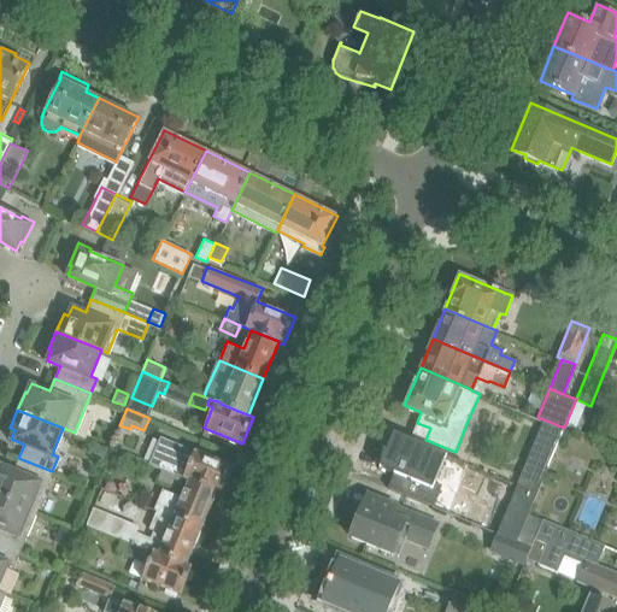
[(381,462),(378,466),(381,466),(394,472),(388,486),(434,505),(440,490),(439,490),(441,484),(435,482),(436,482),(435,481),(445,458),(447,454),(447,453),(393,431),(386,448),(383,448),(382,452),(385,453),(381,460),(381,462)]
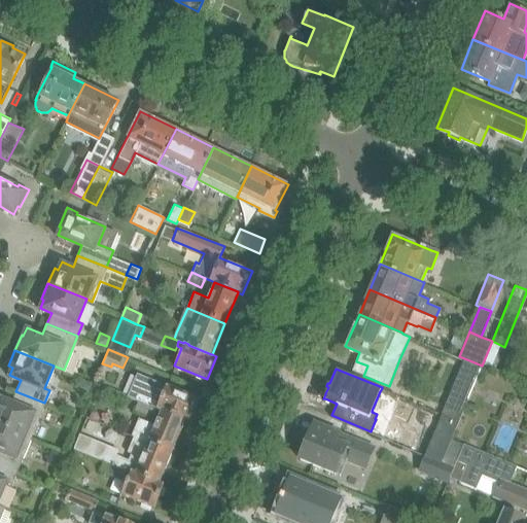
[(138,399),(151,406),(162,410),(185,419),(184,419),(189,421),(199,398),(167,385),(138,373),(129,396),(138,399)]
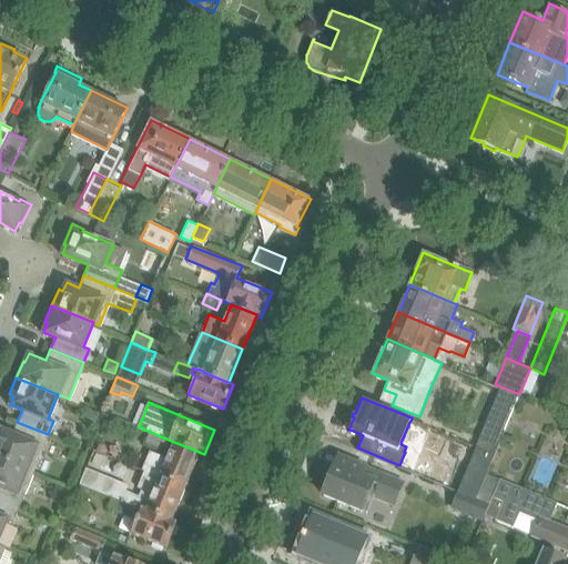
[(97,414),(87,410),(82,420),(93,424),(97,414)]
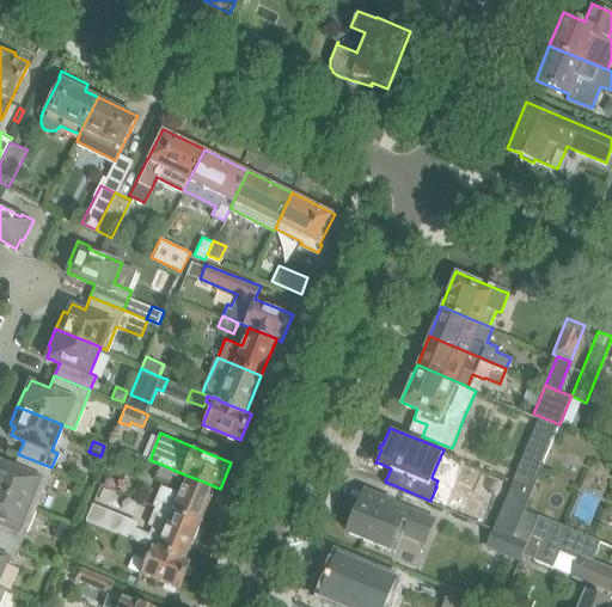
[(524,453),(513,478),(532,486),(544,460),(524,453)]
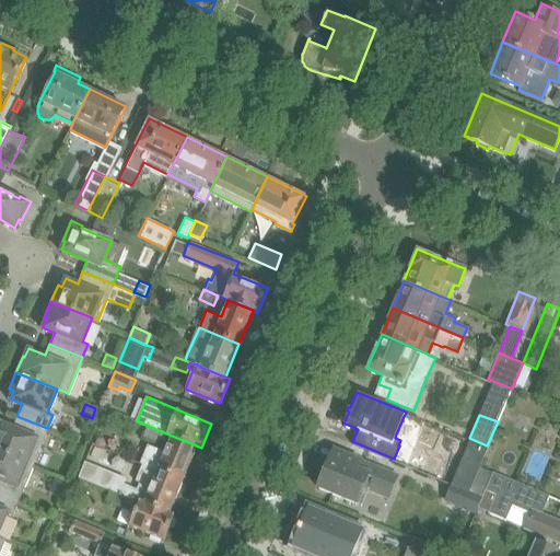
[(0,450),(33,464),(47,428),(16,416),(12,427),(0,421),(0,450)]
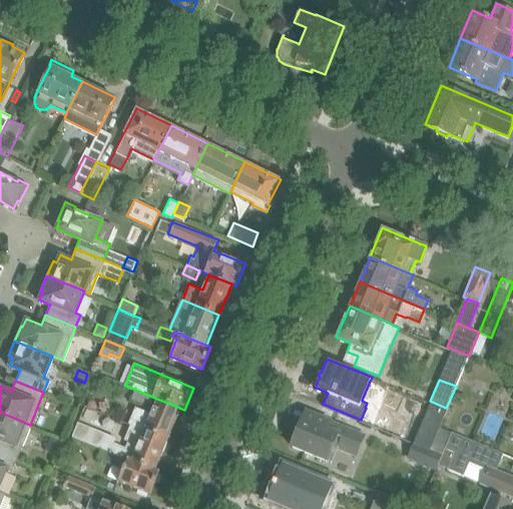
[(144,404),(147,395),(134,389),(130,398),(144,404)]
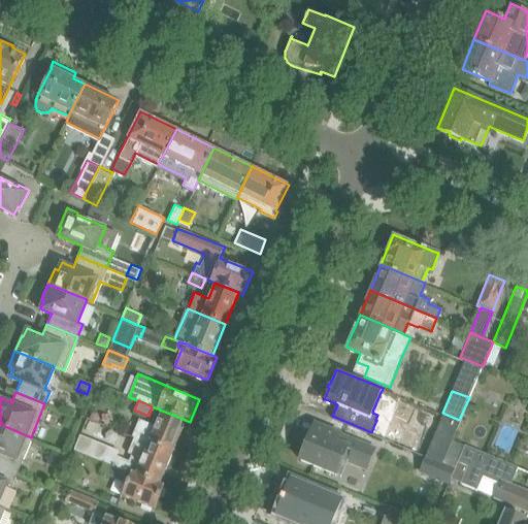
[(172,451),(185,420),(186,420),(162,411),(156,425),(139,418),(132,435),(172,451)]
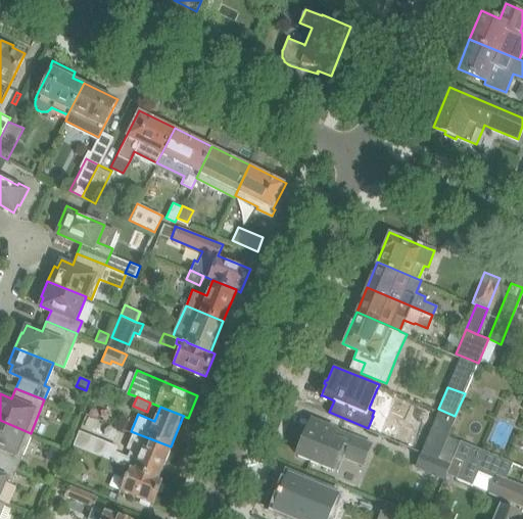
[(76,415),(64,410),(60,421),(72,426),(76,415)]
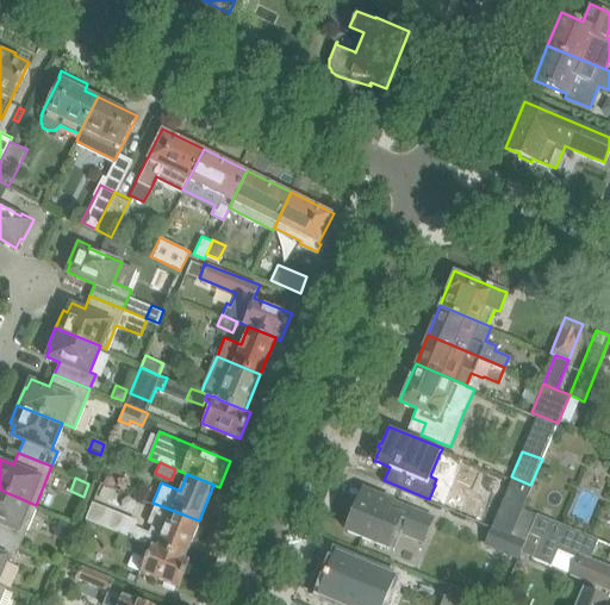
[(363,487),(347,528),(388,546),(396,528),(423,538),(431,516),(363,487)]
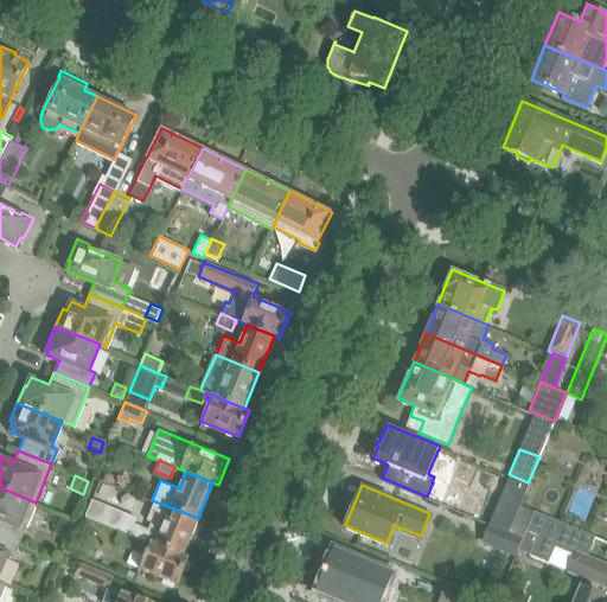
[(36,503),(0,487),(0,533),(19,542),(36,503)]
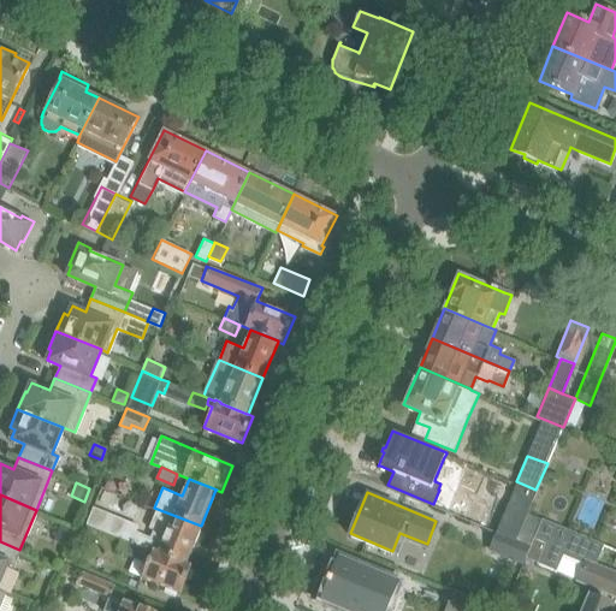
[(185,563),(201,526),(154,508),(157,509),(149,527),(154,528),(150,537),(136,531),(138,525),(94,505),(87,522),(122,537),(153,550),(158,552),(185,563)]
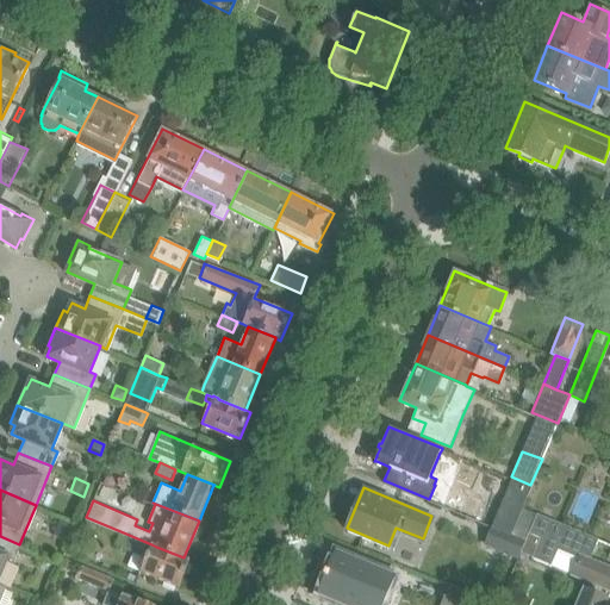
[(502,500),(491,525),(495,526),(510,534),(521,509),(502,500)]
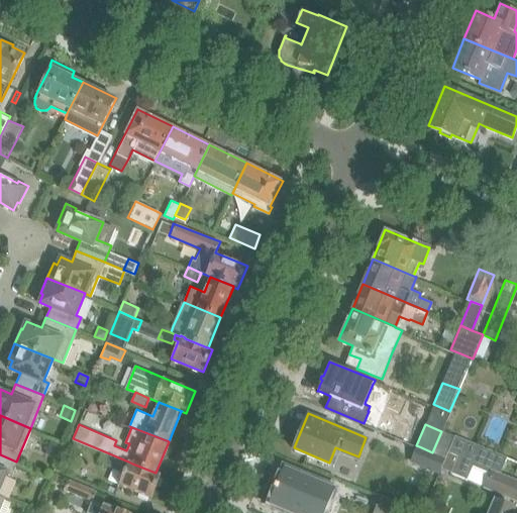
[(419,446),(413,460),(437,471),(438,467),(452,434),(453,432),(443,428),(441,431),(432,452),(419,446)]
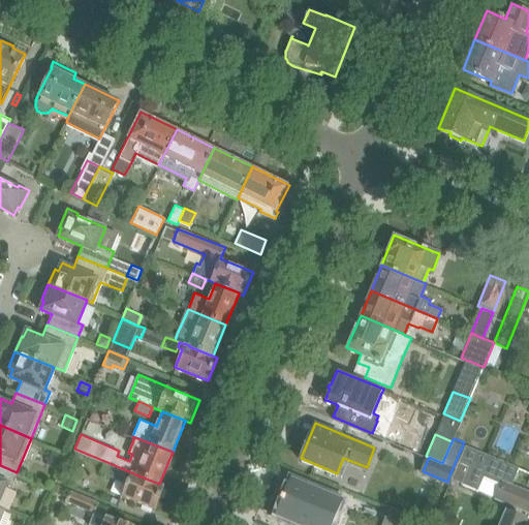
[(463,444),(448,477),(474,488),(480,473),(503,483),(510,486),(518,467),(463,444)]
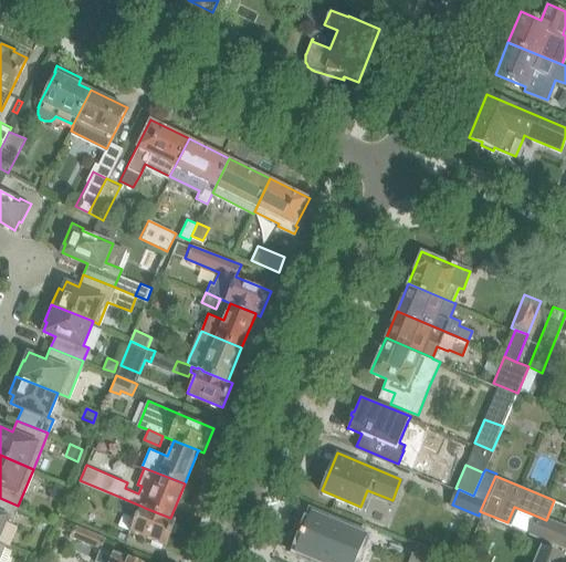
[(66,486),(54,480),(46,497),(60,502),(66,486)]
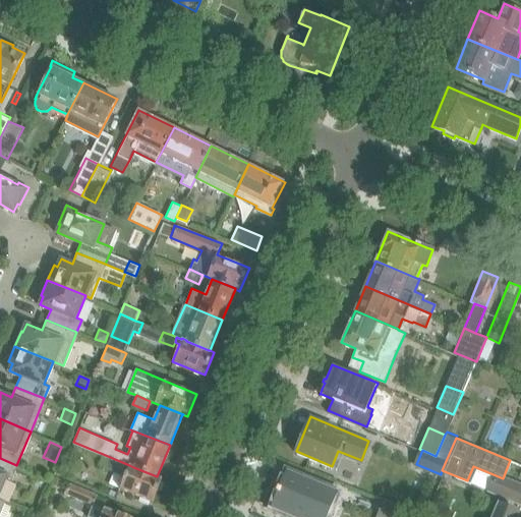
[(129,465),(103,454),(99,463),(125,474),(120,487),(152,501),(162,477),(157,476),(133,467),(129,465)]
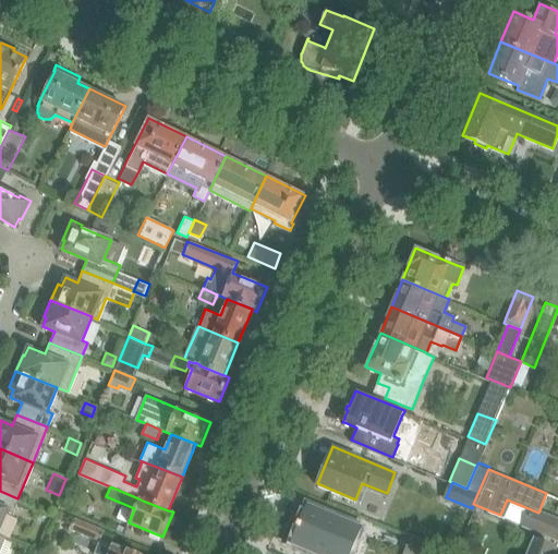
[(12,512),(17,498),(0,491),(0,524),(7,509),(12,512)]
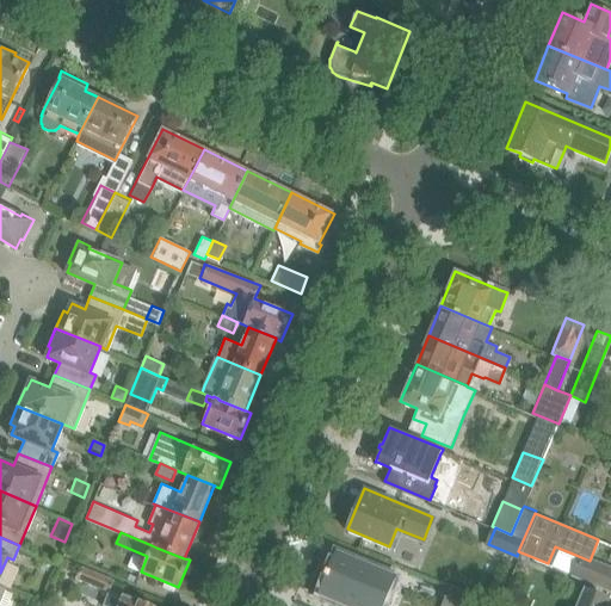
[(321,592),(321,593),(323,594),(328,597),(351,605),(381,605),(384,599),(394,577),(337,554),(328,574),(326,573),(323,576),(327,579),(321,592)]
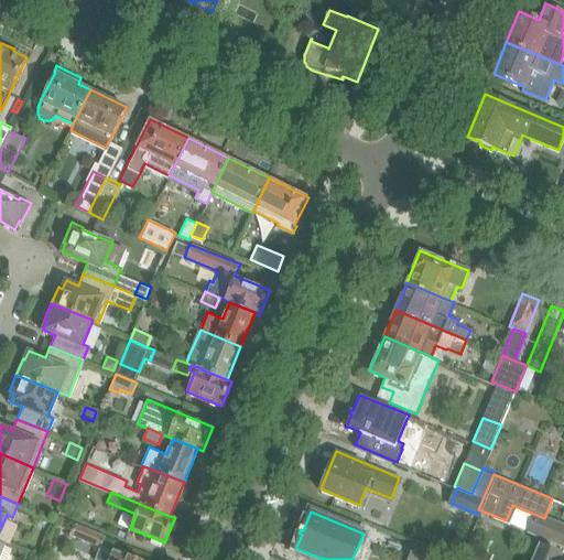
[(563,526),(537,515),(530,530),(563,545),(563,526)]
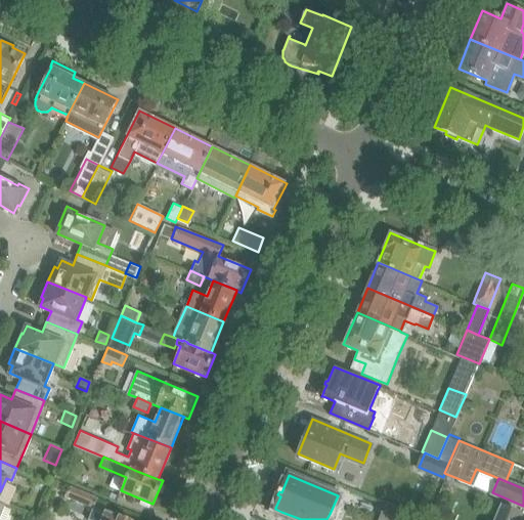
[(73,486),(69,496),(93,507),(93,506),(97,496),(73,486)]
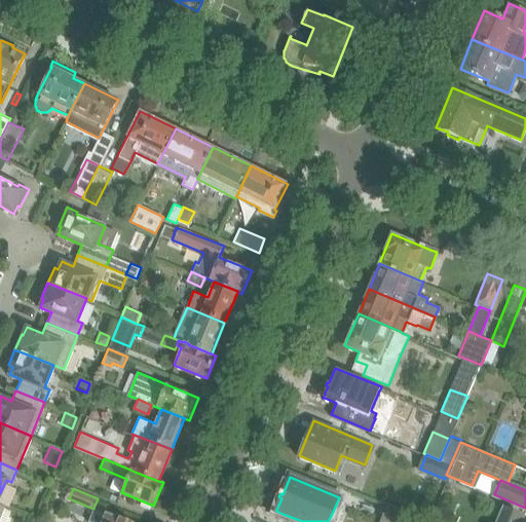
[(388,502),(383,516),(399,521),(415,521),(419,515),(388,502)]
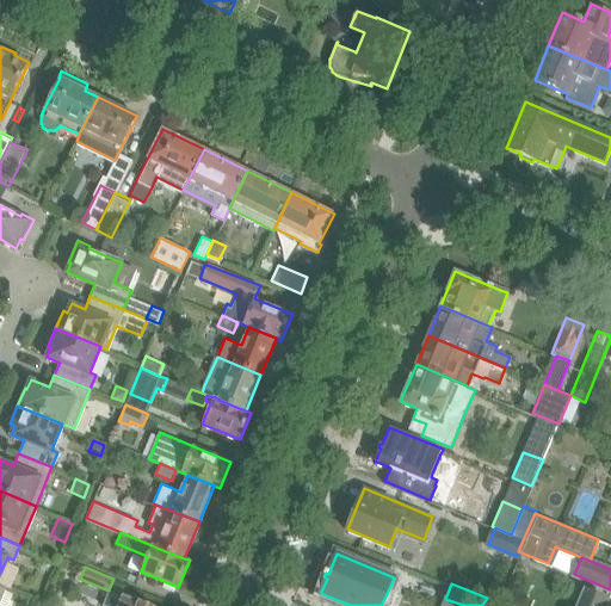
[(109,591),(103,605),(106,605),(149,605),(109,589),(109,591)]
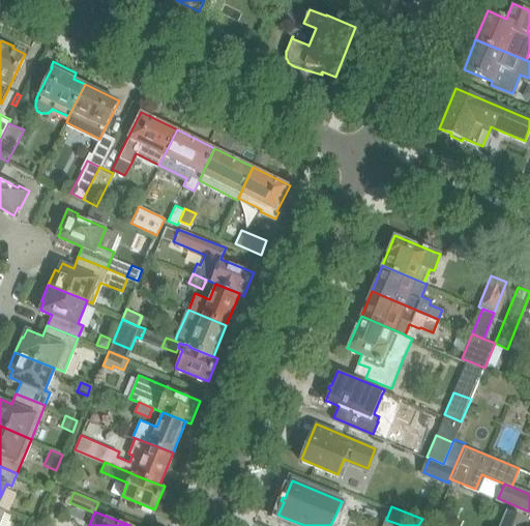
[(529,525),(529,522),(526,521),(527,521),(508,514),(503,525),(529,525)]
